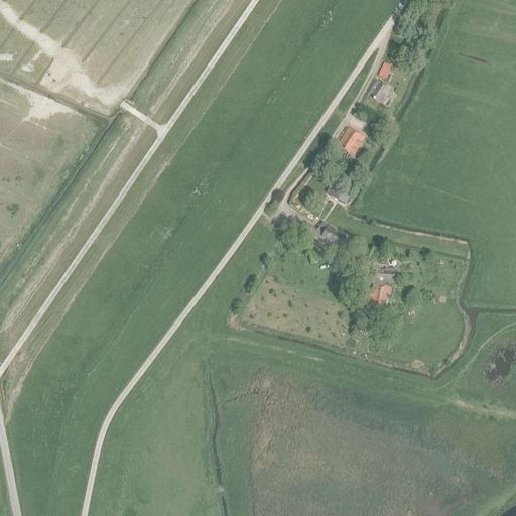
[(389,68),(382,63),(376,77),(383,80),(389,68)]
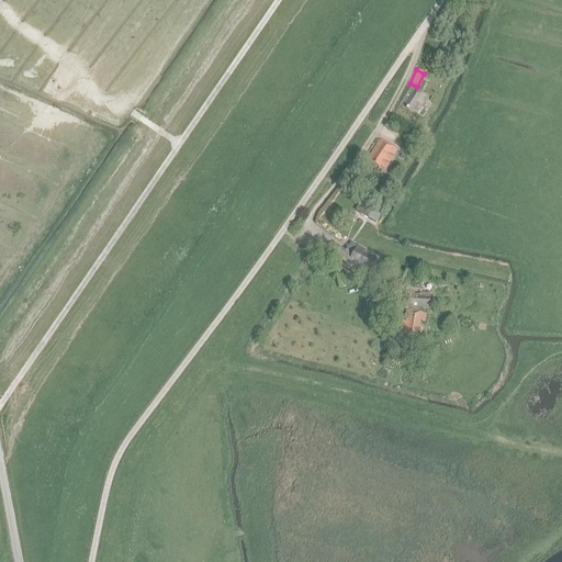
[(409,86),(398,104),(423,119),(434,100),(409,86)]
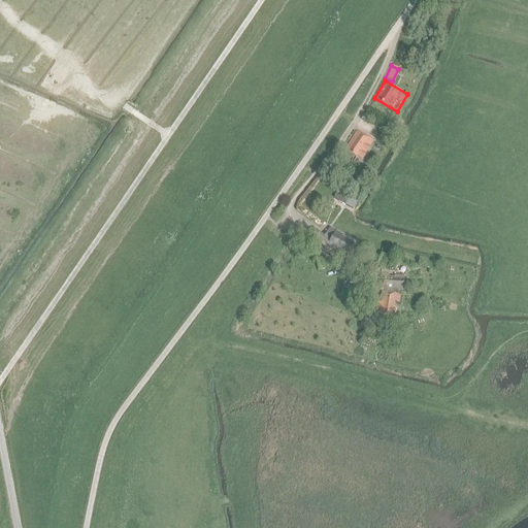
[(371,142),(354,131),(344,147),(361,159),(371,142)]
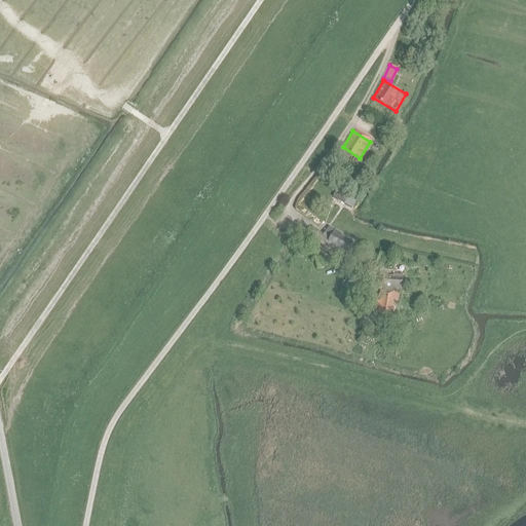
[(354,238),(331,224),(320,242),(343,257),(354,238)]
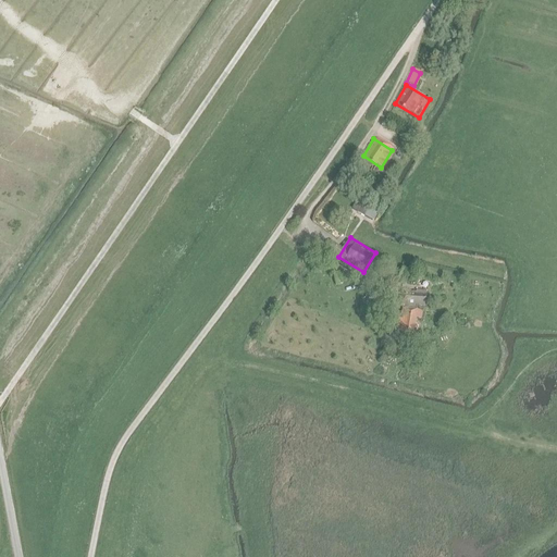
[(406,309),(421,311),(423,294),(412,293),(412,295),(400,294),(399,307),(406,307),(406,309)]
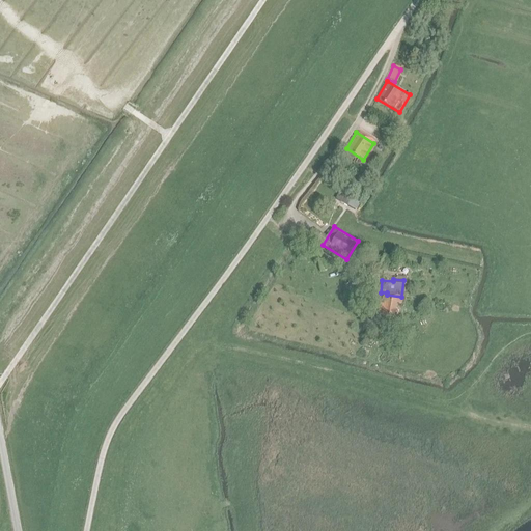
[(375,319),(391,322),(392,306),(398,306),(399,298),(378,296),(375,319)]
